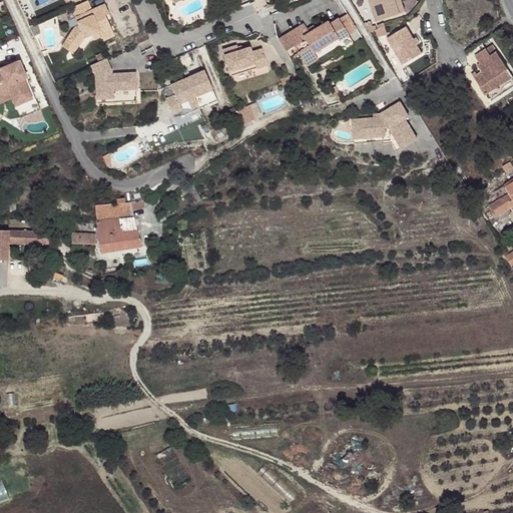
[(402,14),(397,0),(363,0),(369,15),(374,14),(376,22),(402,14)]
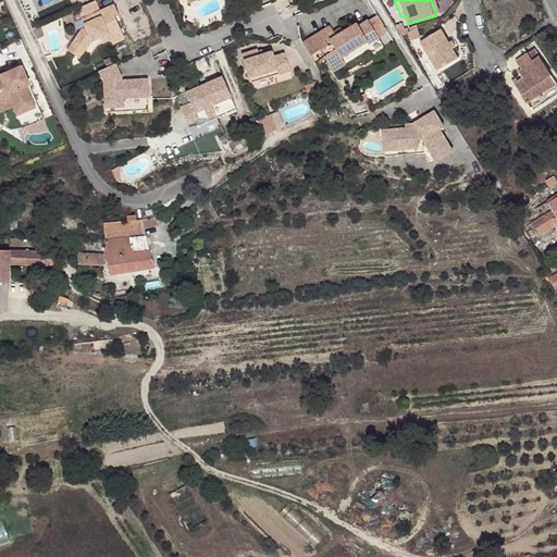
[(95,2),(77,10),(85,27),(82,29),(71,45),(83,53),(91,41),(98,38),(107,34),(110,41),(112,45),(124,39),(114,19),(119,16),(113,5),(99,12),(95,2)]
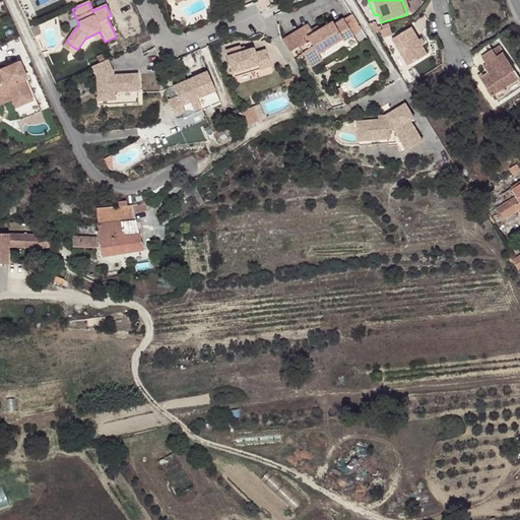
[(313,34),(306,38),(312,47),(301,53),(310,68),(321,61),(317,55),(342,39),(343,42),(352,36),(342,19),(333,25),(332,22),(313,34)]
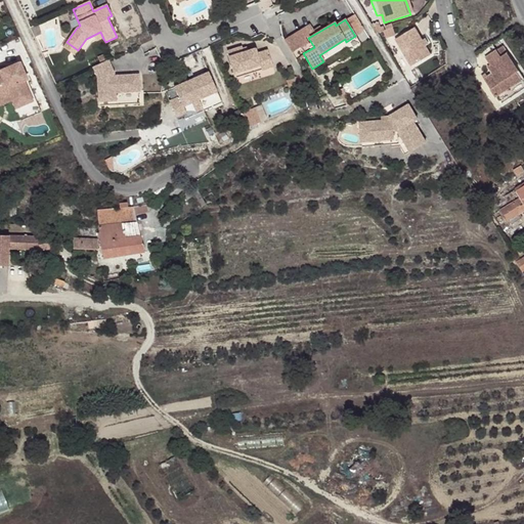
[(310,26),(300,31),(306,40),(308,38),(315,34),(310,26)]
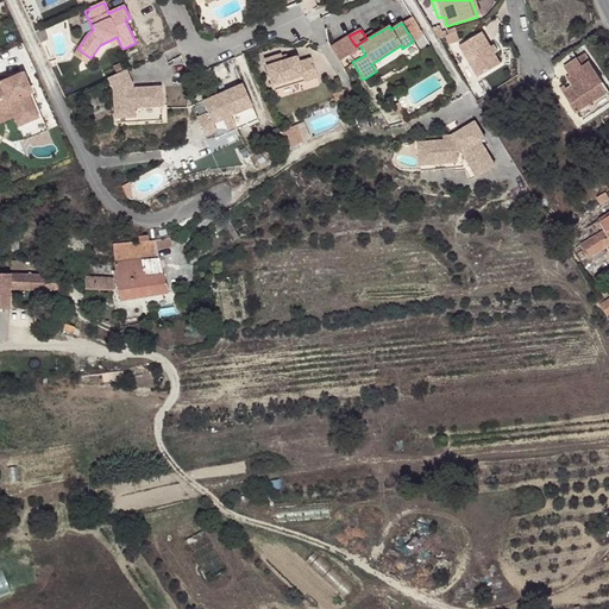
[(349,36),(330,48),(338,62),(358,51),(356,46),(349,36)]
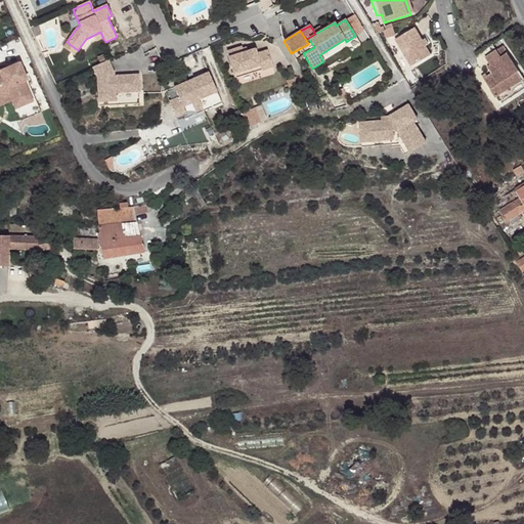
[(424,48),(419,41),(412,31),(393,42),(408,69),(428,56),(424,48)]
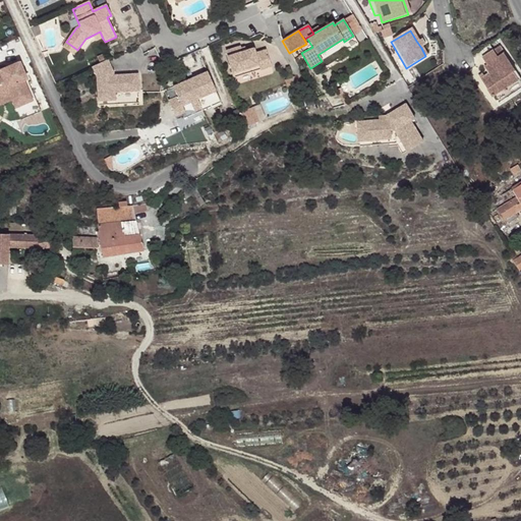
[(100,32),(92,36),(95,42),(103,39),(100,32)]
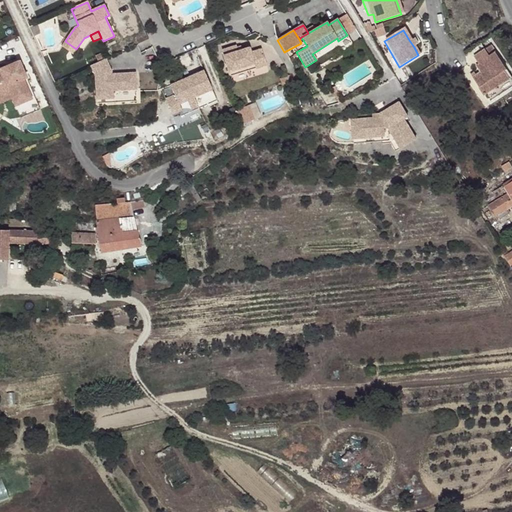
[(413,38),(409,40),(414,47),(418,45),(413,38)]
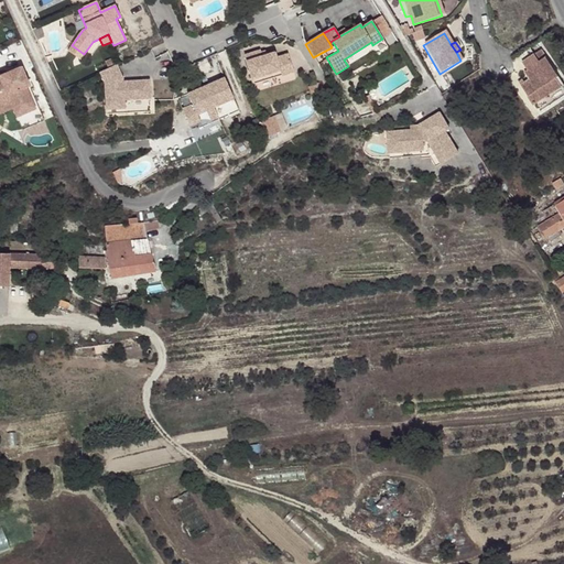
[(84,54),(72,45),(67,52),(79,61),(84,54)]
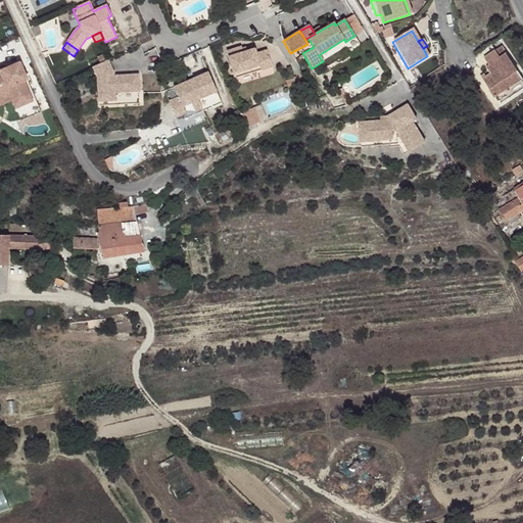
[(241,47),(227,52),(234,74),(259,65),(262,70),(272,66),(267,51),(255,54),(254,49),(247,51),(243,53),(241,47)]
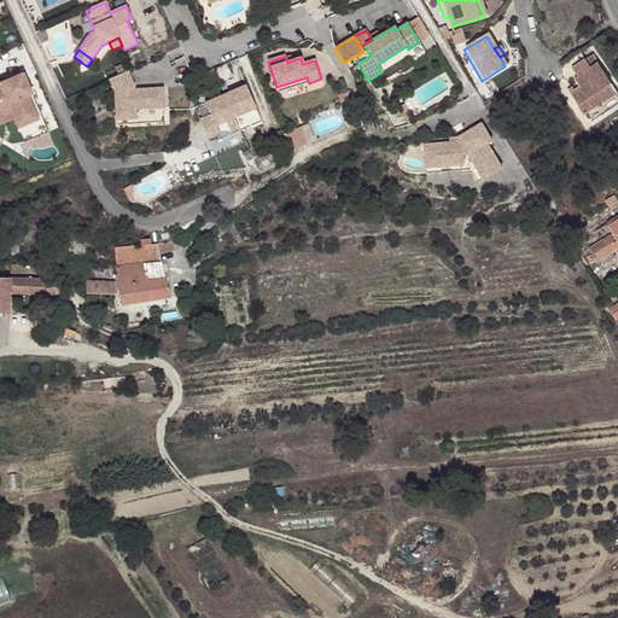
[(593,56),(586,60),(593,70),(600,65),(593,56)]
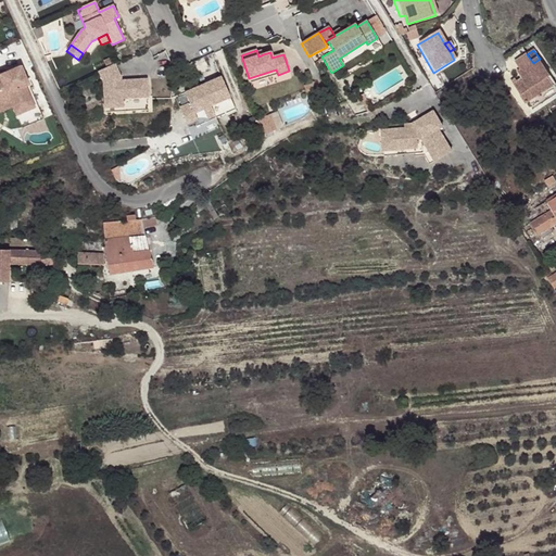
[(527,54),(515,62),(520,71),(518,73),(522,79),(514,85),(527,105),(541,97),(555,86),(555,84),(540,59),(533,63),(527,54)]
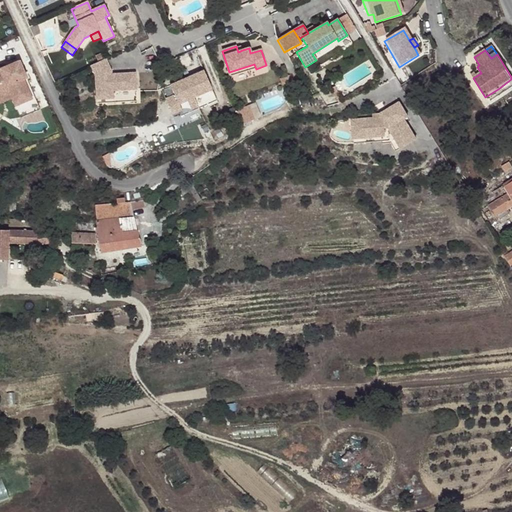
[(105,59),(90,66),(94,76),(96,100),(112,98),(111,91),(136,90),(135,74),(111,75),(108,78),(107,73),(111,72),(105,59)]
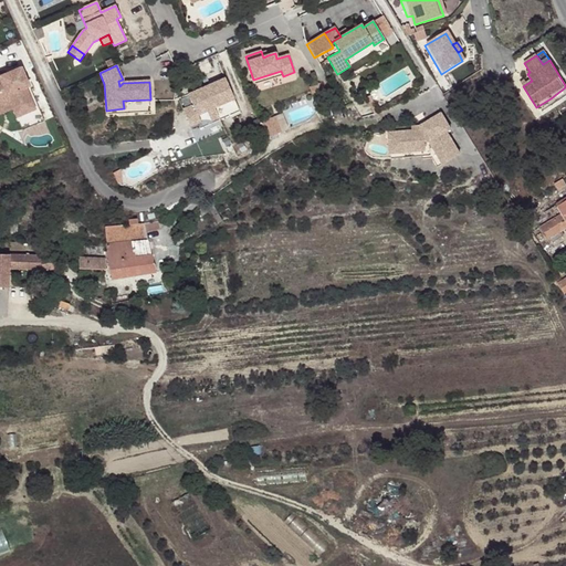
[(0,106),(11,103),(14,112),(23,133),(45,124),(32,92),(37,91),(34,87),(31,88),(23,70),(1,79),(3,86),(0,87),(0,106)]
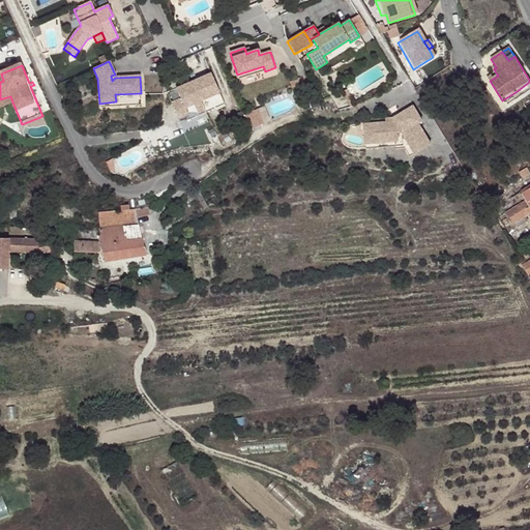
[(263,66),(237,75),(238,80),(265,71),(263,66)]
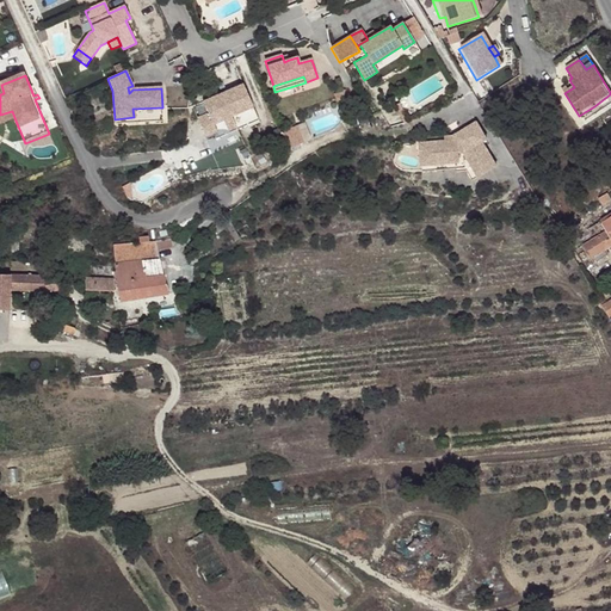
[(258,121),(241,86),(202,104),(208,115),(218,110),(227,128),(238,123),(240,129),(258,121)]
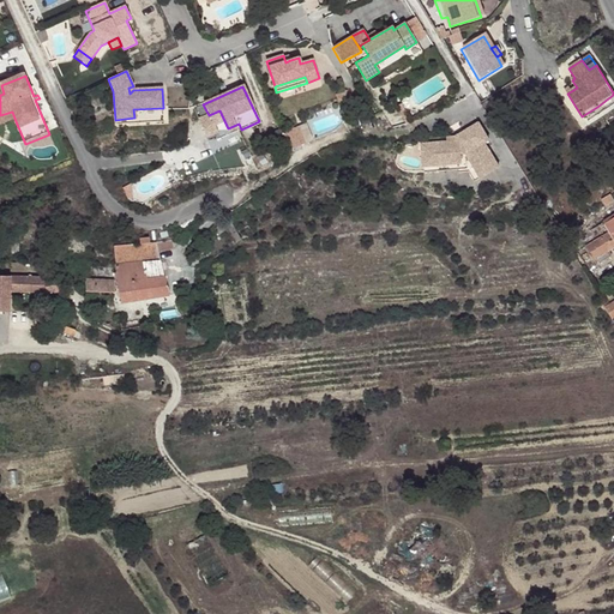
[(613,121),(613,95),(597,107),(609,125),(613,121)]
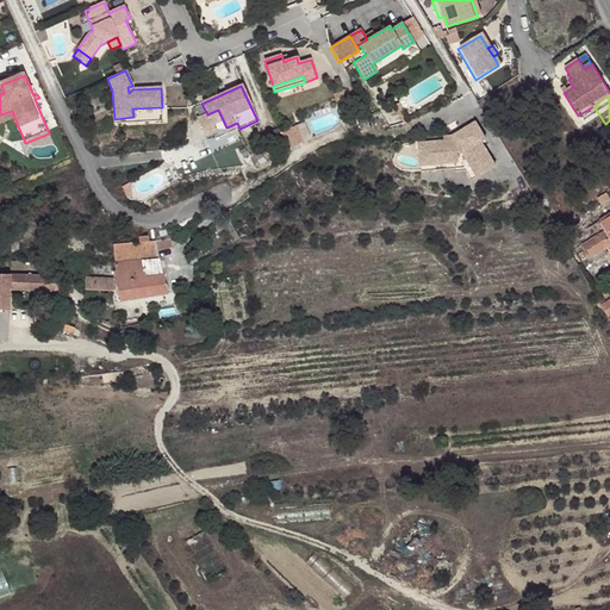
[(399,104),(388,109),(392,116),(402,111),(399,104)]
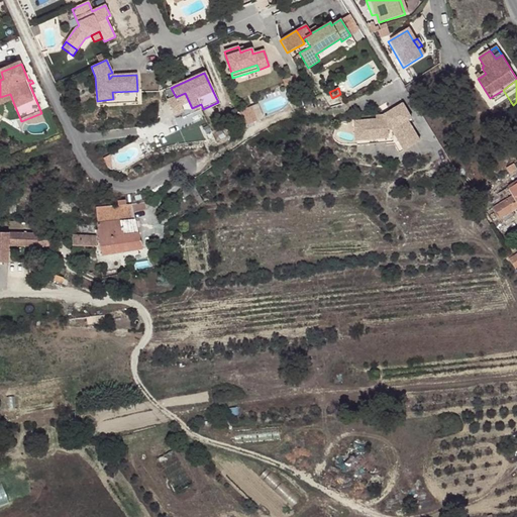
[(0,107),(13,102),(10,94),(0,97),(0,107)]
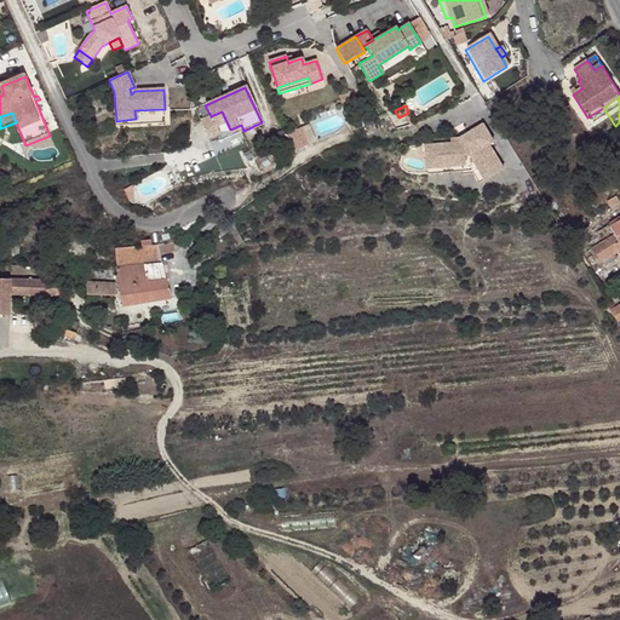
[(425,149),(426,178),(470,173),(478,187),(503,171),(488,147),(492,144),(483,125),(461,141),(451,143),(451,148),(425,149)]
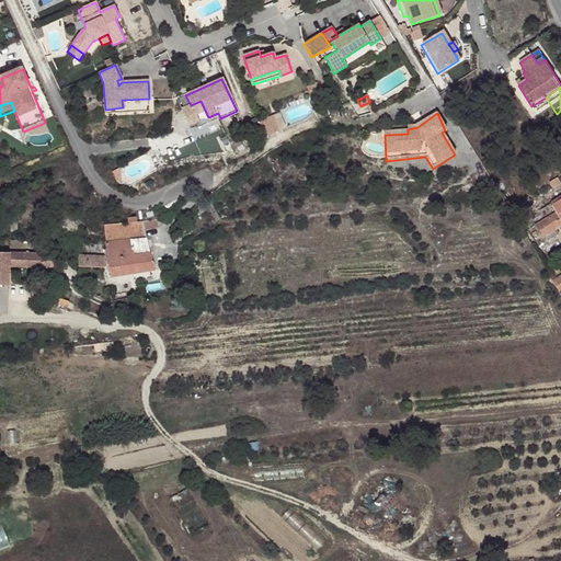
[(560,198),(552,204),(550,202),(541,206),(548,218),(525,232),(533,243),(541,239),(546,245),(559,237),(554,231),(560,226),(560,198)]
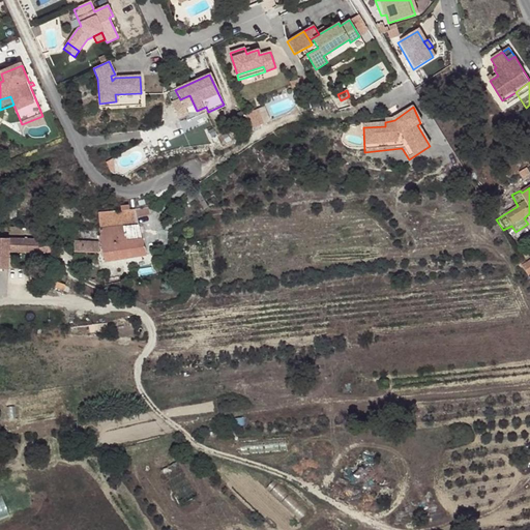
[(151,213),(150,206),(137,209),(126,209),(125,203),(117,204),(118,210),(96,211),(104,260),(143,254),(137,215),(151,213)]
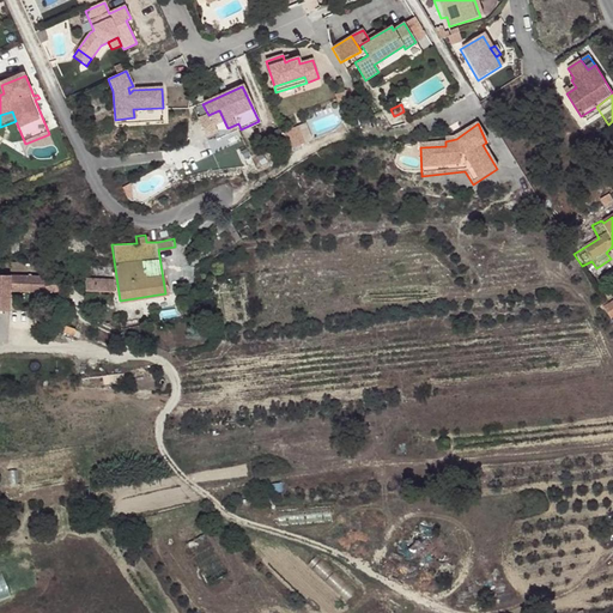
[(194,290),(193,269),(178,269),(181,290),(194,290)]
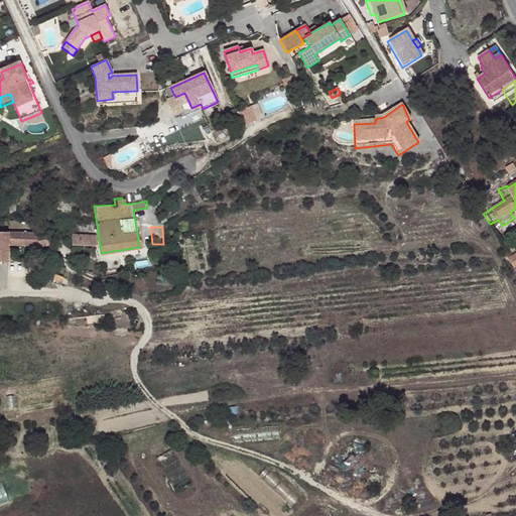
[(44,231),(7,230),(7,241),(44,242),(44,231)]
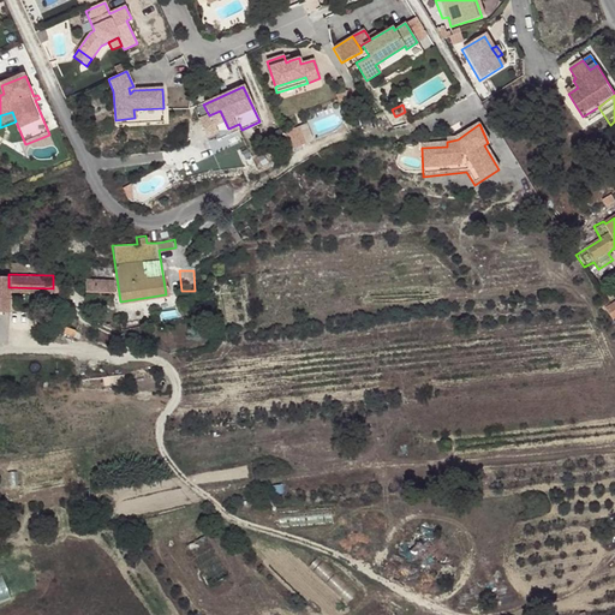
[(112,291),(112,279),(87,278),(87,290),(112,291)]
